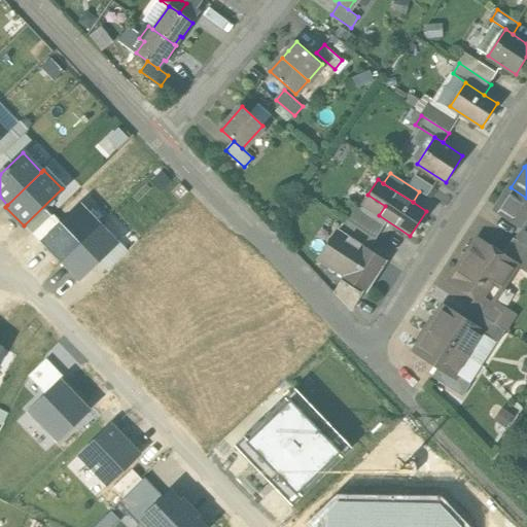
[(526,198),(511,187),(496,208),(498,214),(522,230),(523,230),(526,229),(526,198)]
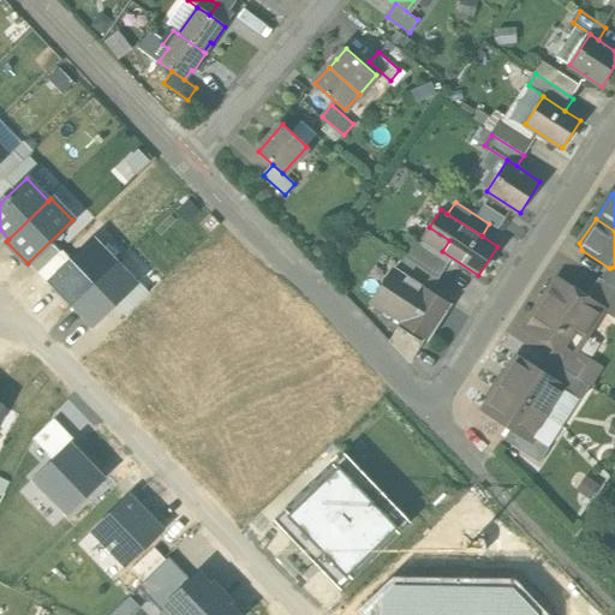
[(114,263),(93,240),(47,285),(59,297),(63,294),(72,304),(114,263)]
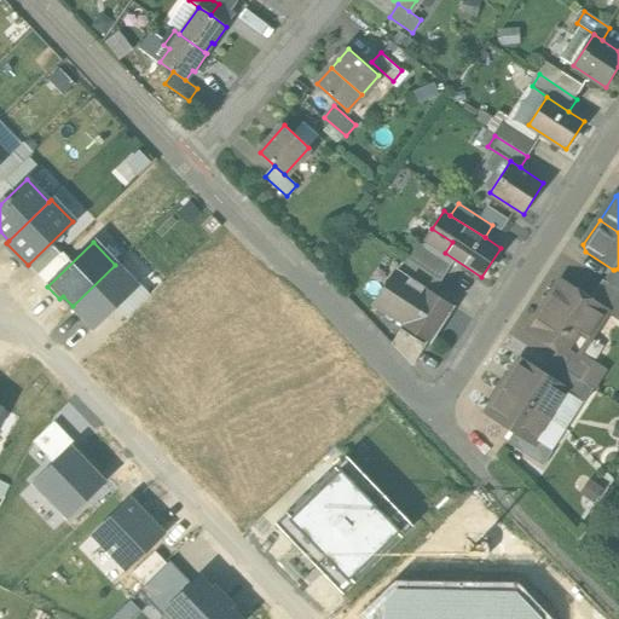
[(451,265),(418,243),(408,260),(440,281),(451,265)]
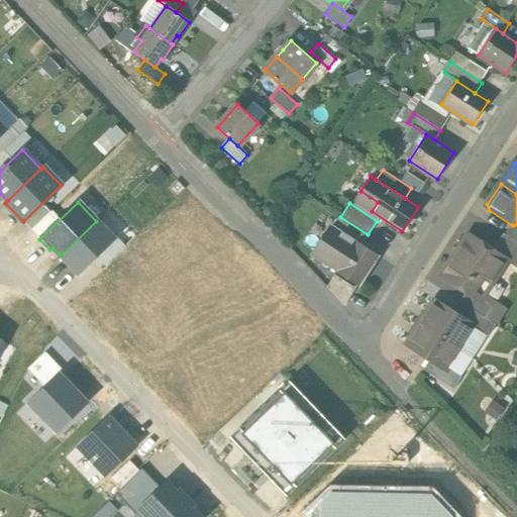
[(340,217),(334,226),(362,244),(368,234),(340,217)]
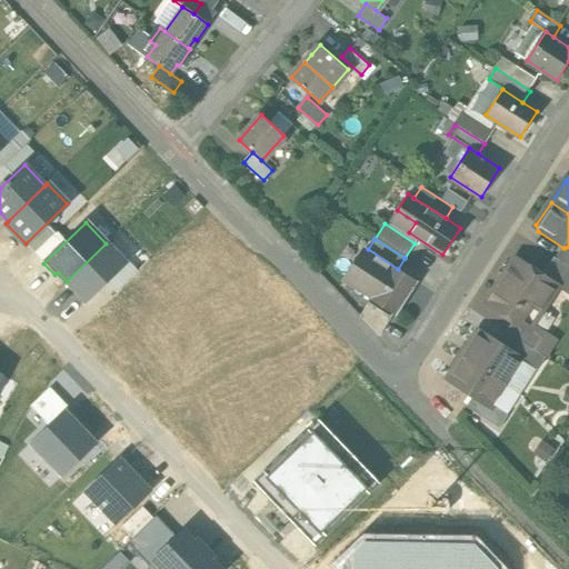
[(106,243),(67,281),(87,302),(126,265),(106,243)]
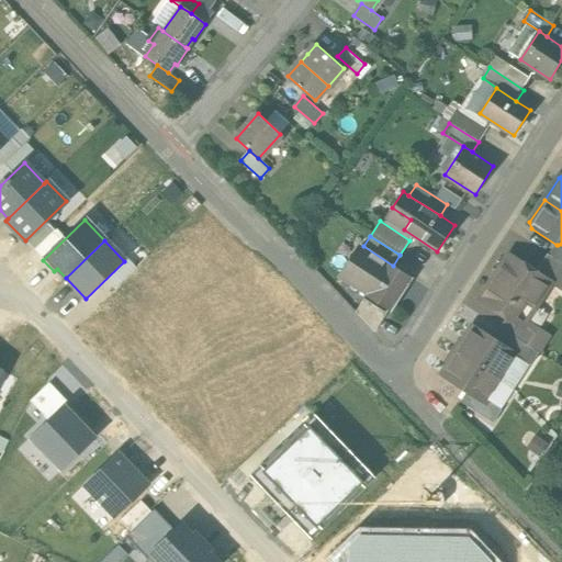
[(561,244),(558,245),(557,245),(550,256),(561,263),(561,244)]
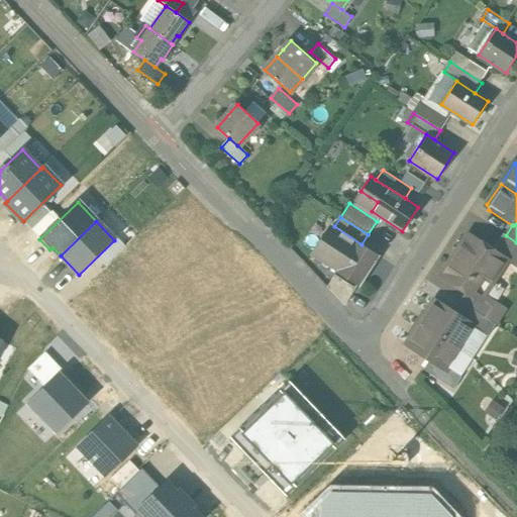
[(334,226),(332,225),(311,256),(358,287),(380,256),(362,244),(334,226)]
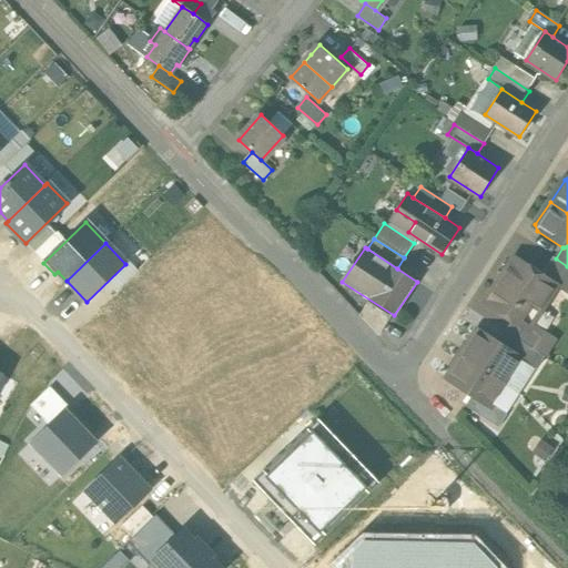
[(567,266),(556,259),(553,256),(540,275),(557,286),(556,287),(567,295),(567,294),(567,266)]
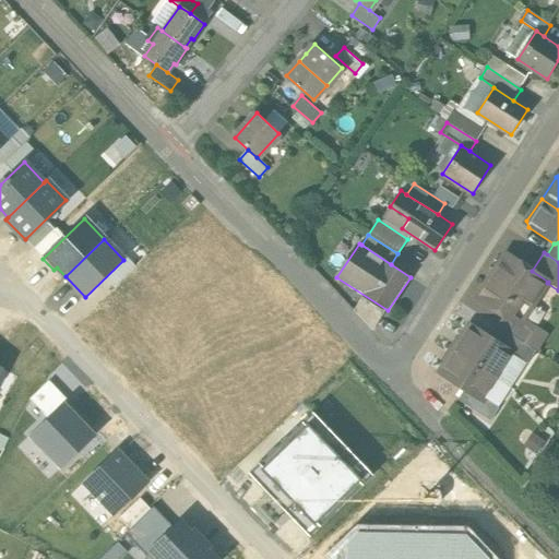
[(532,271),(506,254),(477,298),(503,316),(519,325),(520,324),(547,283),(548,282),(532,271)]
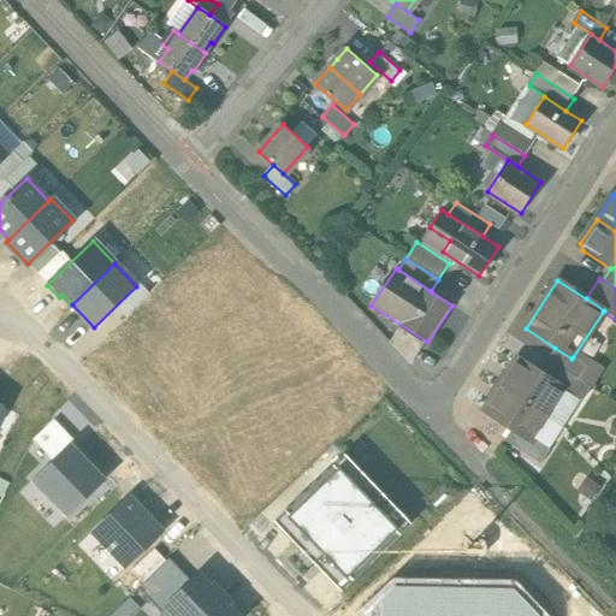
[(572,359),(555,348),(548,360),(554,363),(578,379),(586,366),(573,357),(572,359)]
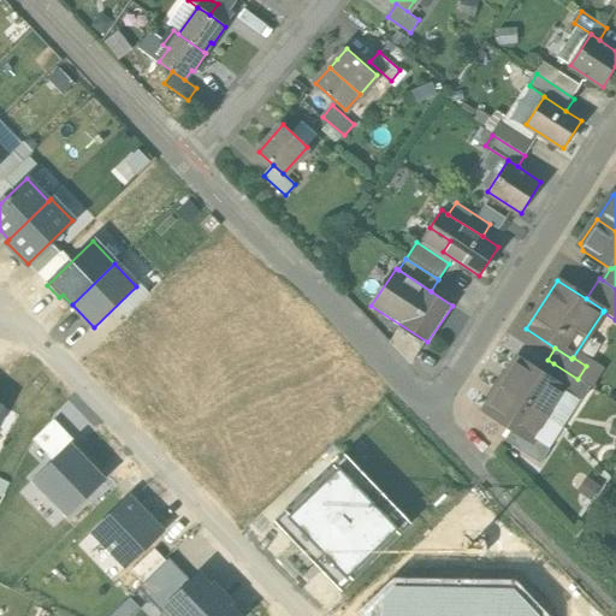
[(545,375),(519,357),(499,386),(548,416),(564,391),(566,389),(545,375)]
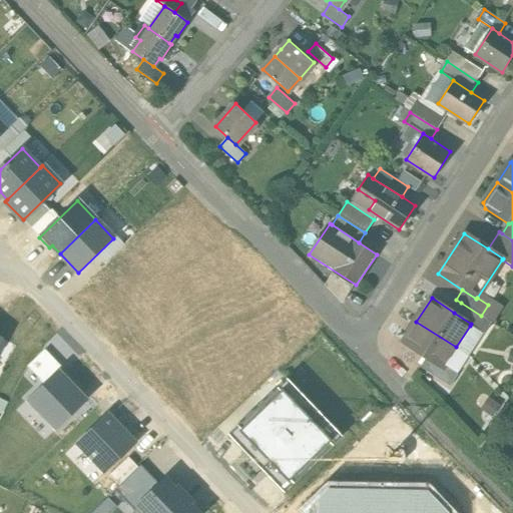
[(481,316),(461,303),(454,313),(471,324),(470,326),(484,335),(491,323),(481,316)]
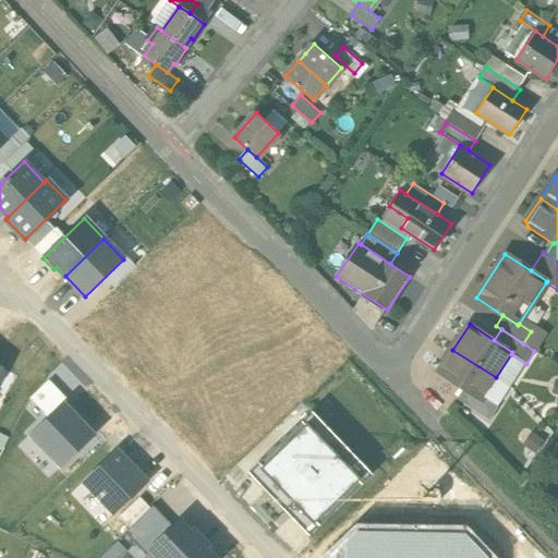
[(496,377),(452,350),(438,372),(464,388),(482,400),(483,398),(496,377)]
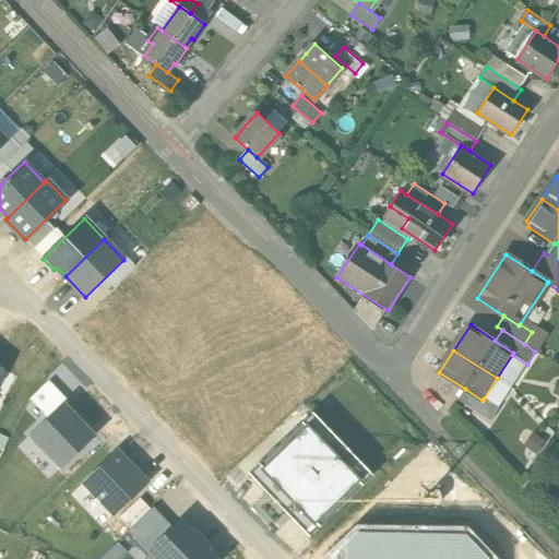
[(30,400),(48,418),(63,404),(67,400),(49,381),(30,400)]
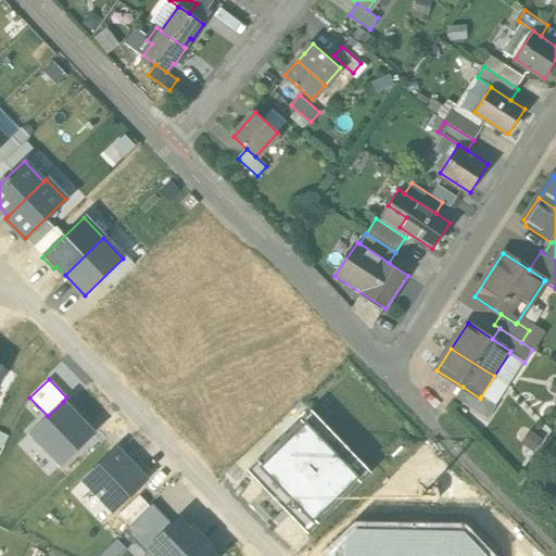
[(480,399),(463,387),(455,397),(488,419),(496,406),(481,396),(480,399)]
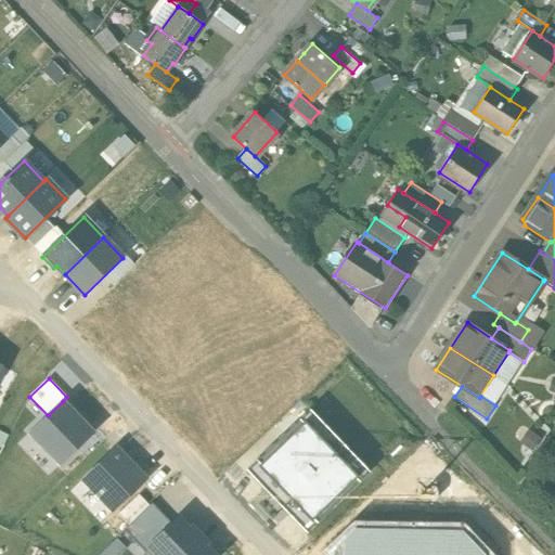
[(237,460),(247,469),(310,410),(300,400),(237,460)]
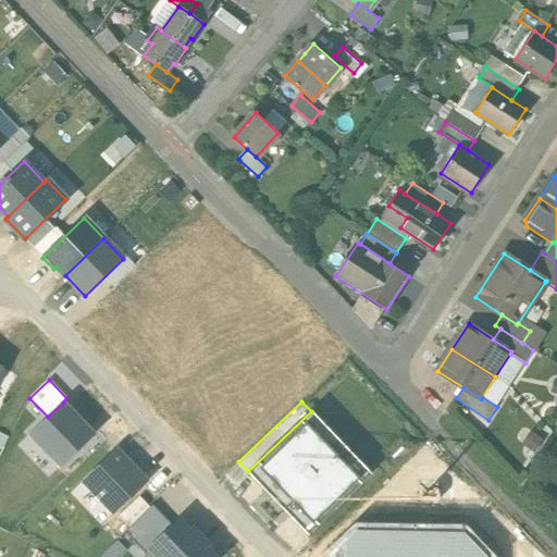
[(94,435),(63,403),(48,417),(31,433),(61,466),(94,435)]
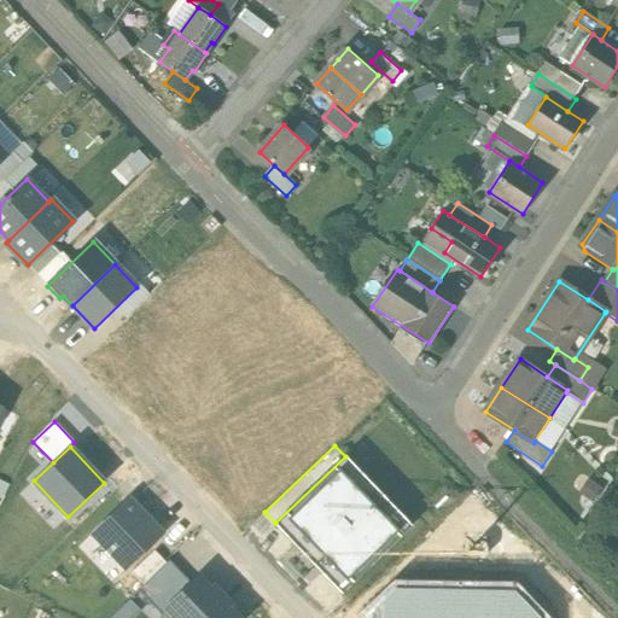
[(345,456),(275,523),(342,593),(412,525),(345,456)]
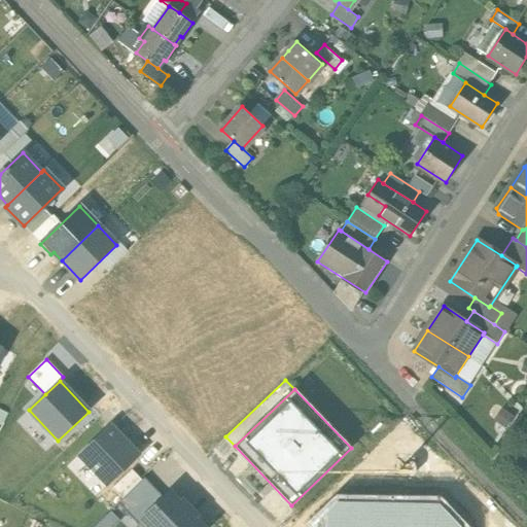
[(138,455),(109,426),(79,455),(108,484),(138,455)]
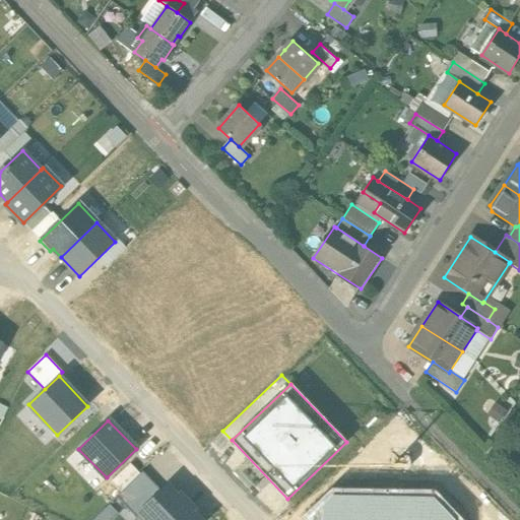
[(121,493),(140,474),(130,463),(111,481),(121,493)]
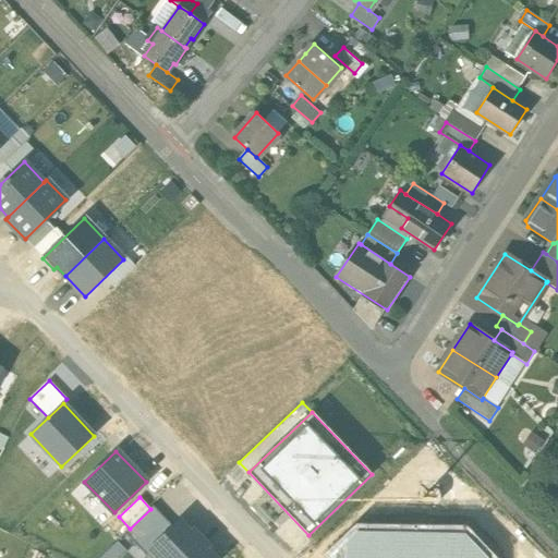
[(146,556),(150,550),(149,550),(173,528),(153,506),(150,509),(130,529),(124,533),(146,556)]
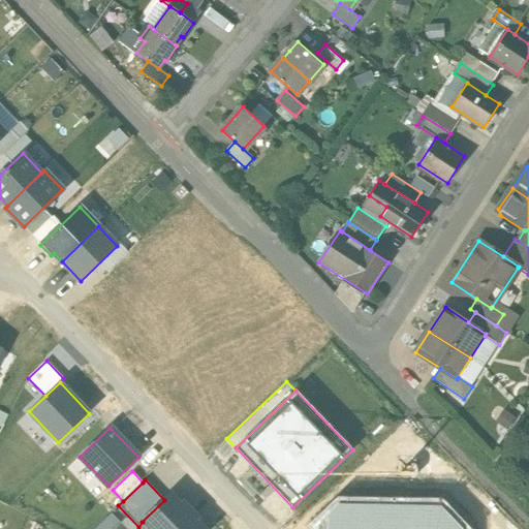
[(143,522),(149,528),(204,528),(194,519),(196,517),(183,503),(181,505),(170,494),(164,500),(142,522),(143,522)]
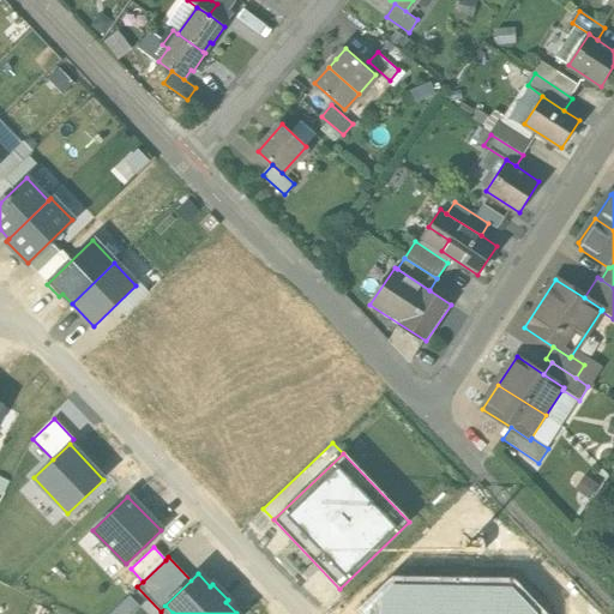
[(392,583),(363,611),(366,613),(536,613),(511,585),(392,583)]
